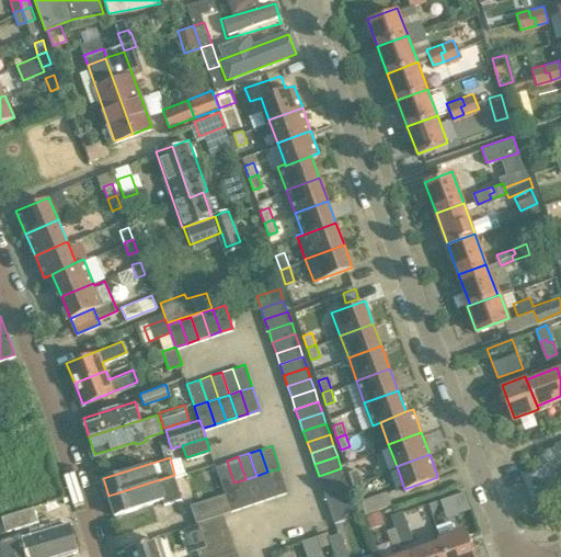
[(233,482),(227,461),(214,464),(221,487),(233,482)]
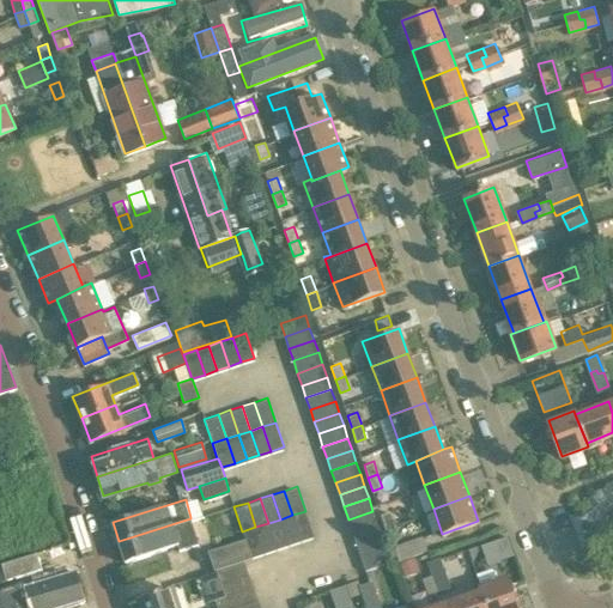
[(384,527),(394,523),(389,510),(380,512),(384,527)]
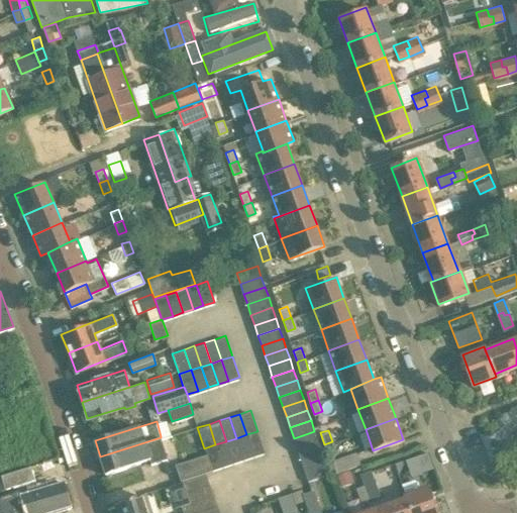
[(257,431),(246,434),(253,454),(264,451),(257,431)]
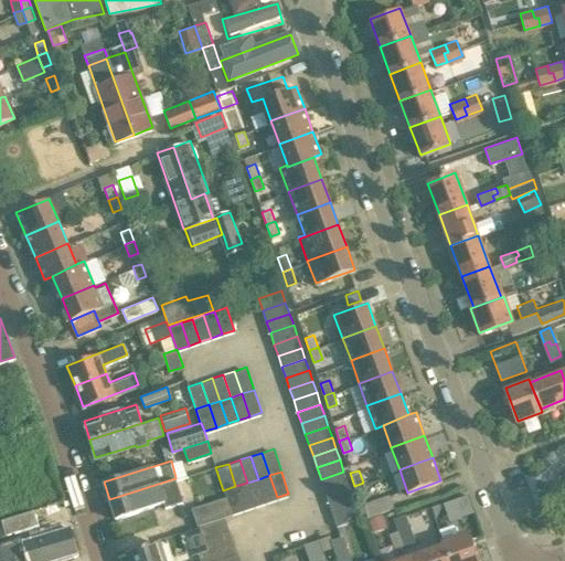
[(348,483),(343,472),(321,479),(324,490),(348,483)]
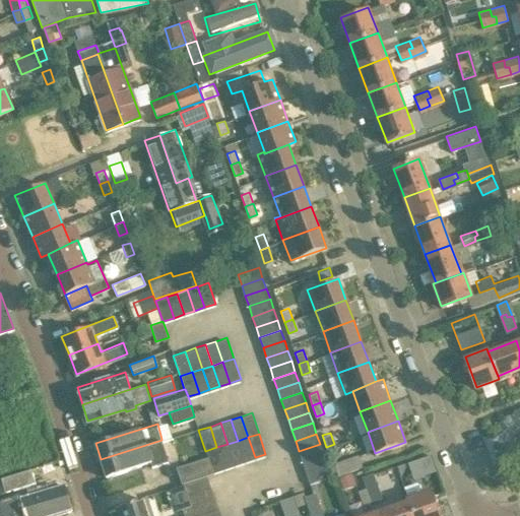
[(161,439),(161,440),(101,459),(106,475),(127,468),(126,468),(149,460),(151,466),(169,461),(169,459),(180,456),(173,436),(161,439)]
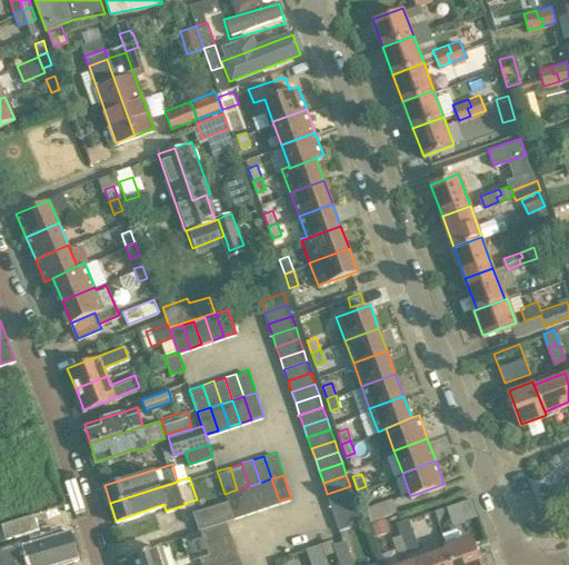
[(271,478),(260,483),(267,505),(279,501),(271,478)]
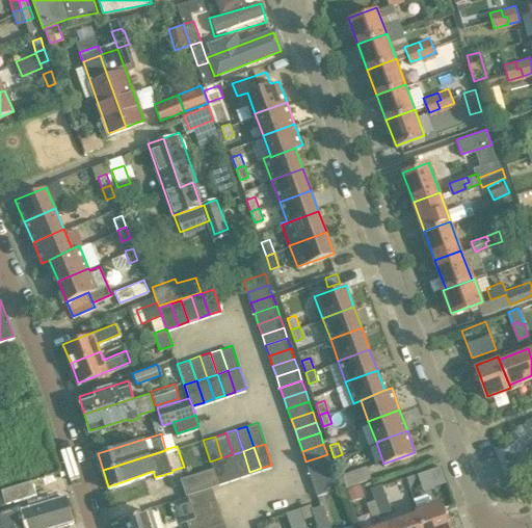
[(243,451),(233,454),(239,475),(249,472),(243,451)]
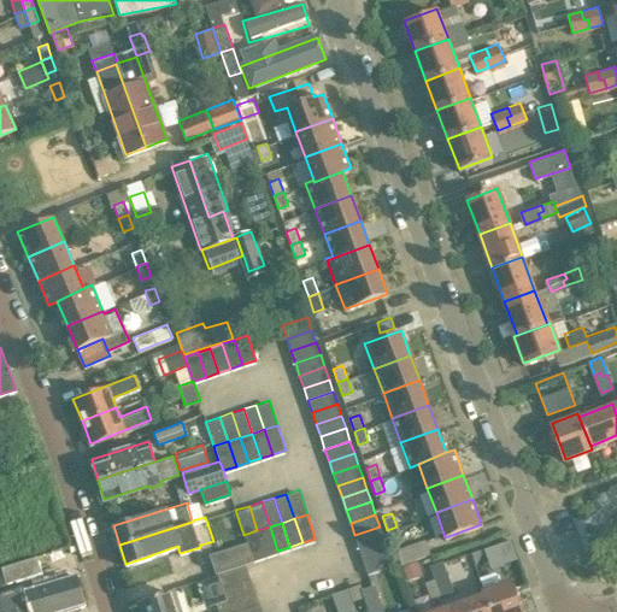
[(270,527),(257,530),(265,555),(277,551),(270,527)]
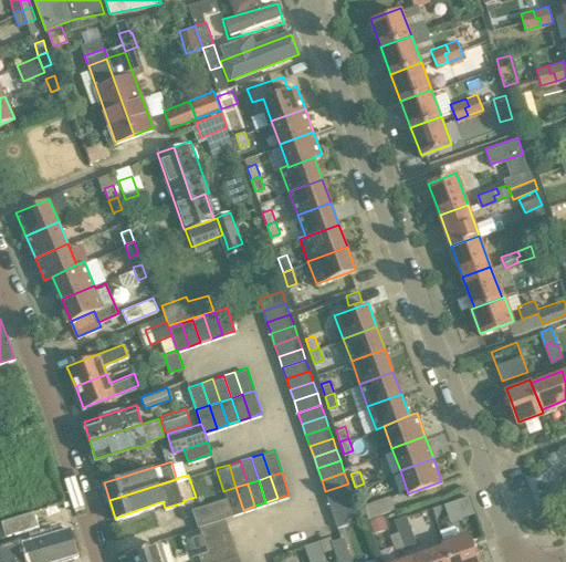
[(352,495),(348,484),(325,491),(329,502),(352,495)]
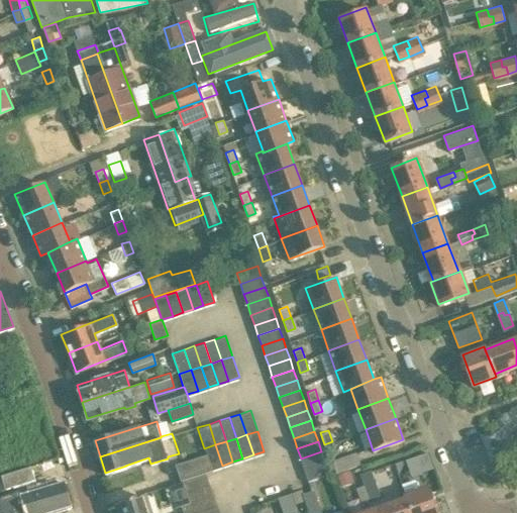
[(332,441),(324,444),(327,455),(336,452),(332,441)]
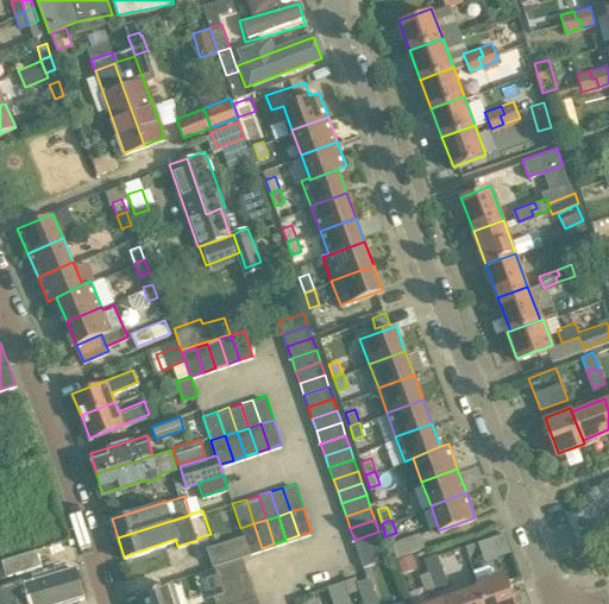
[(253,523),(240,528),(243,534),(250,553),(262,548),(253,523)]
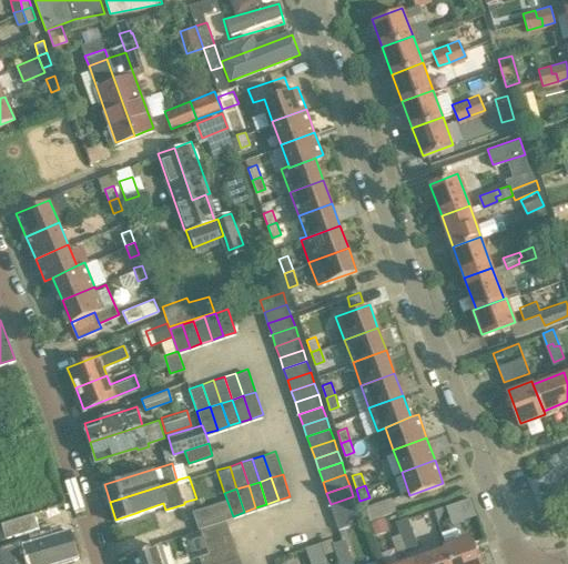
[(368,519),(396,510),(396,509),(391,495),(358,507),(362,516),(367,514),(368,519)]
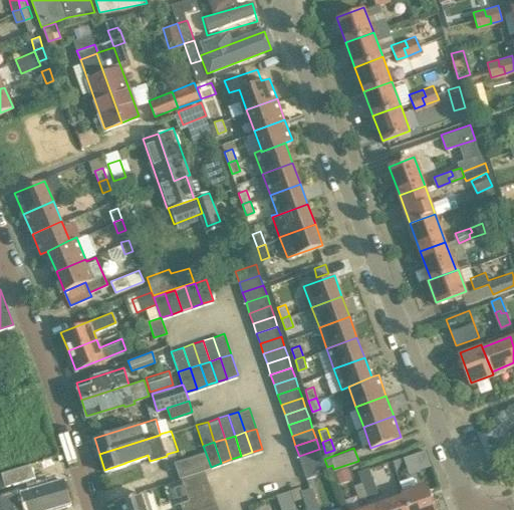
[(319,449),(299,456),(302,466),(323,459),(319,449)]
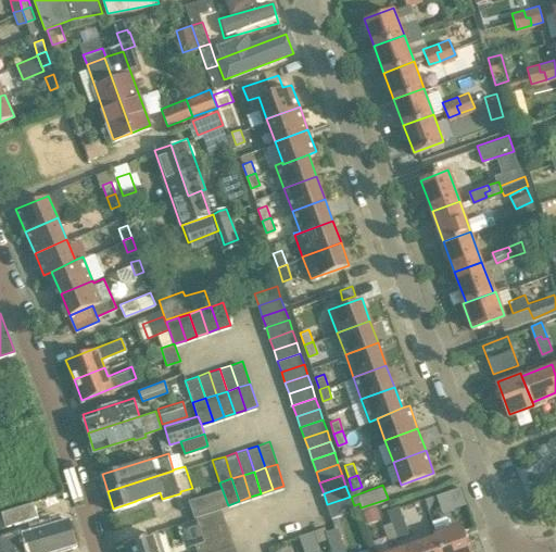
[(228,505),(222,488),(188,499),(194,516),(196,516),(222,507),(228,505)]
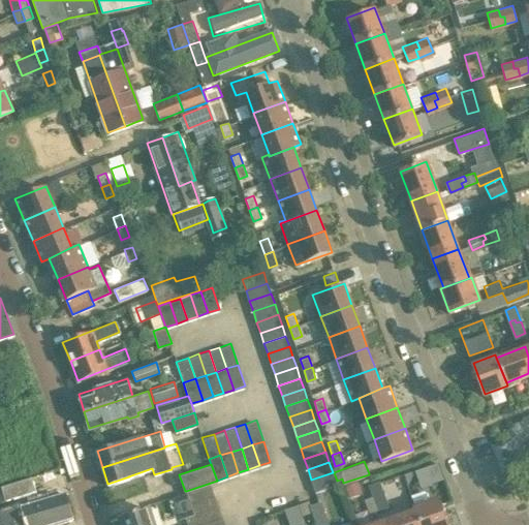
[(412,471),(404,473),(407,483),(415,480),(412,471)]
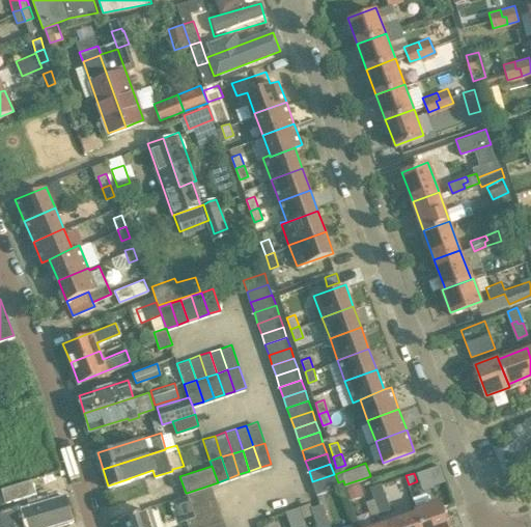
[(334,474),(312,481),(316,493),(337,486),(334,474)]
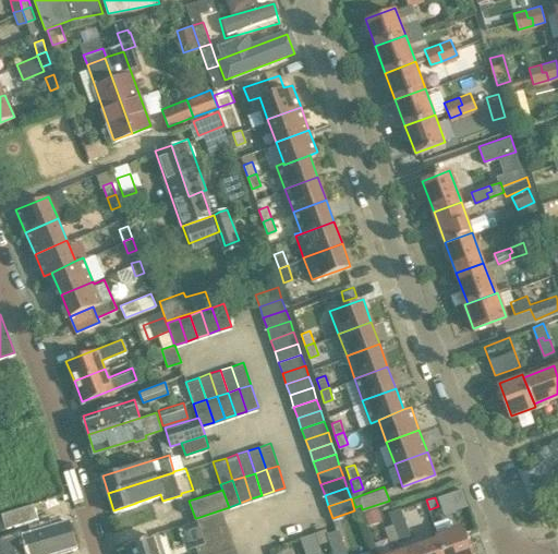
[(37,517),(37,516),(33,503),(0,513),(0,528),(5,527),(37,517)]
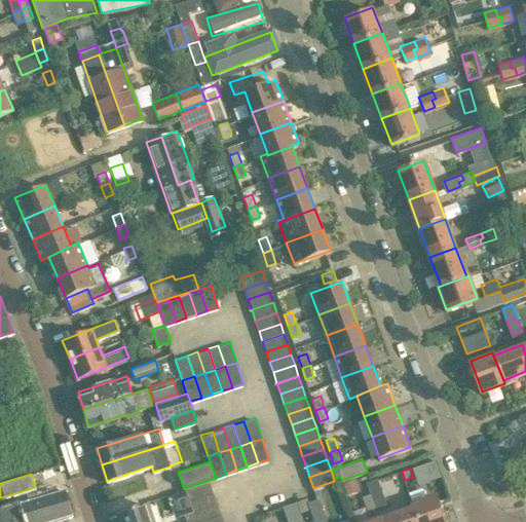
[(371,495),(382,491),(377,477),(366,481),(371,495)]
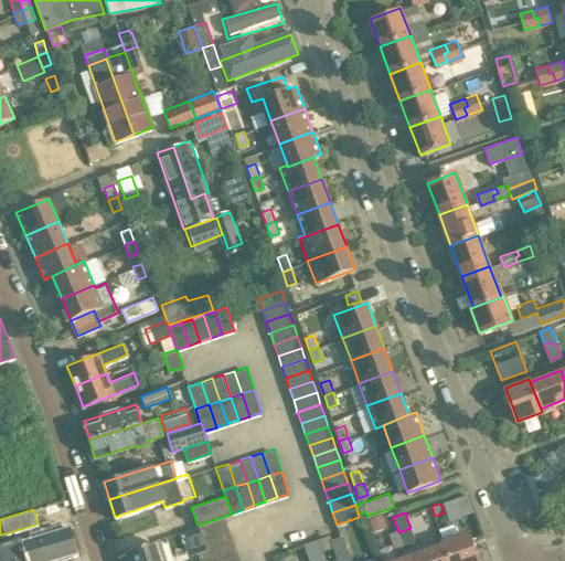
[(369,518),(373,530),(387,525),(383,514),(369,518)]
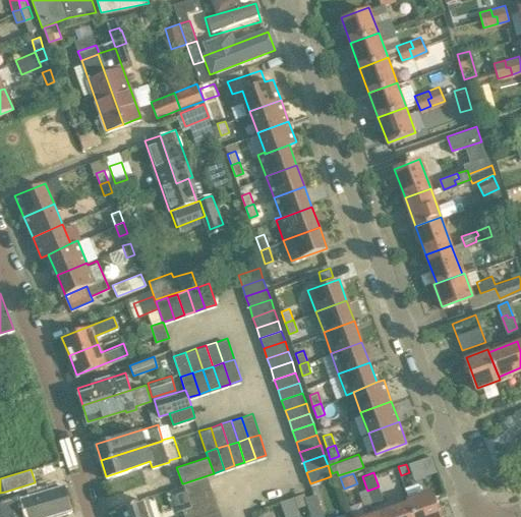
[(208,475),(183,483),(187,495),(212,486),(208,475)]
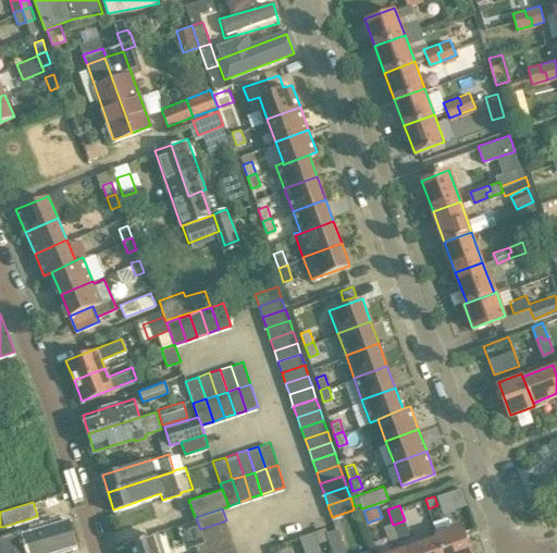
[(437,532),(436,533),(437,536),(443,552),(469,552),(460,525),(454,527),(450,518),(447,516),(433,521),(437,532)]
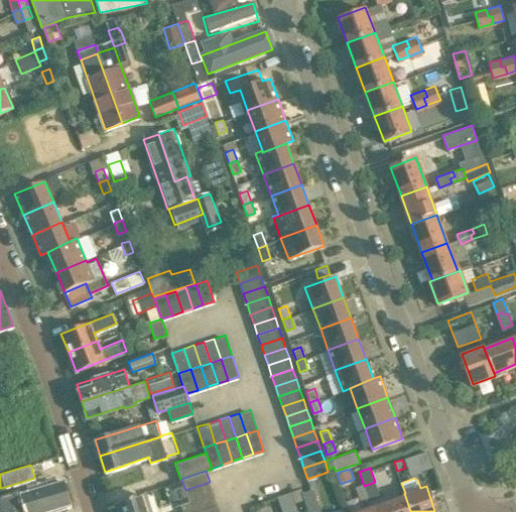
[(0,498),(4,511),(43,511),(71,504),(62,479),(0,498)]
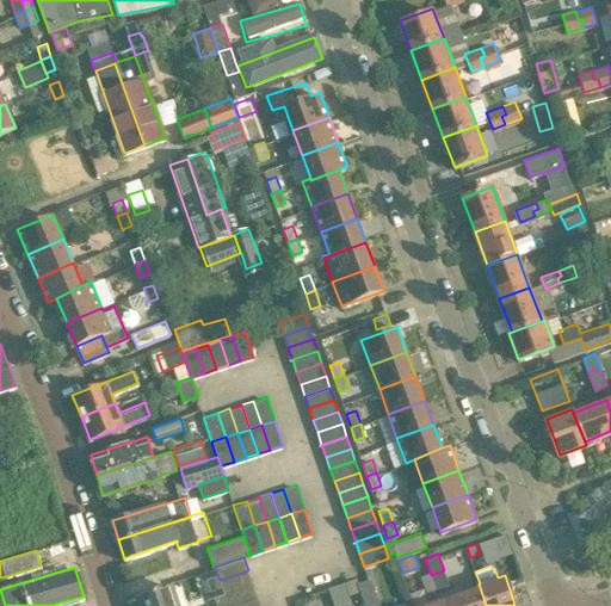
[(248,570),(220,580),(220,581),(224,593),(226,593),(252,583),(248,572),(248,570)]
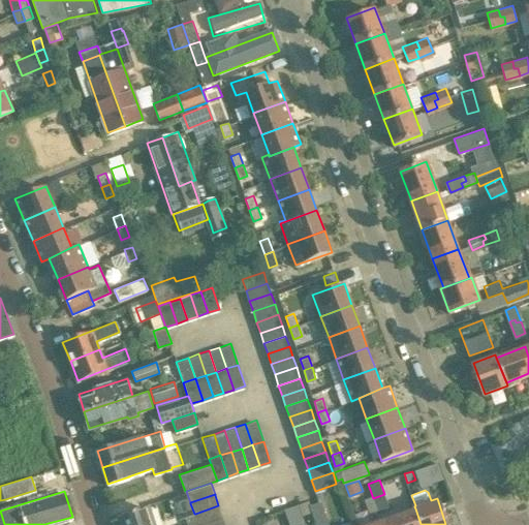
[(390,508),(384,494),(373,498),(378,513),(390,508)]
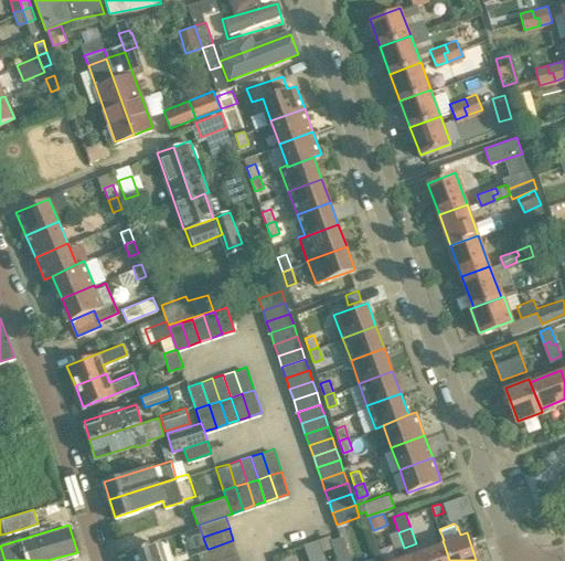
[(336,554),(348,550),(342,535),(330,539),(336,554)]
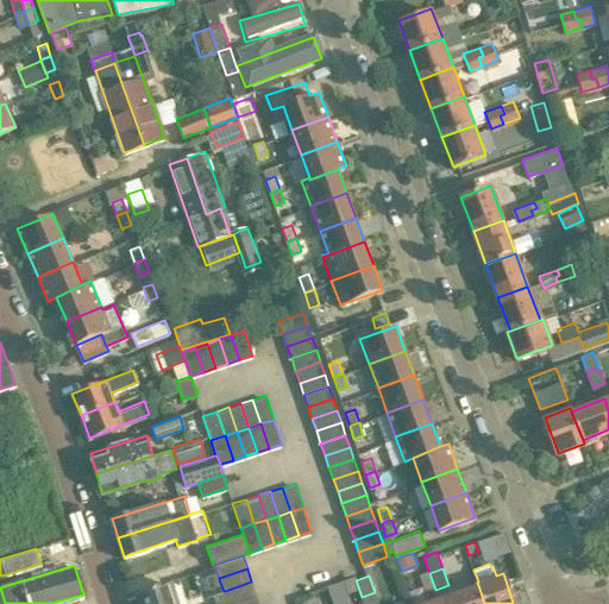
[(251,582),(225,591),(230,603),(256,595),(251,582)]
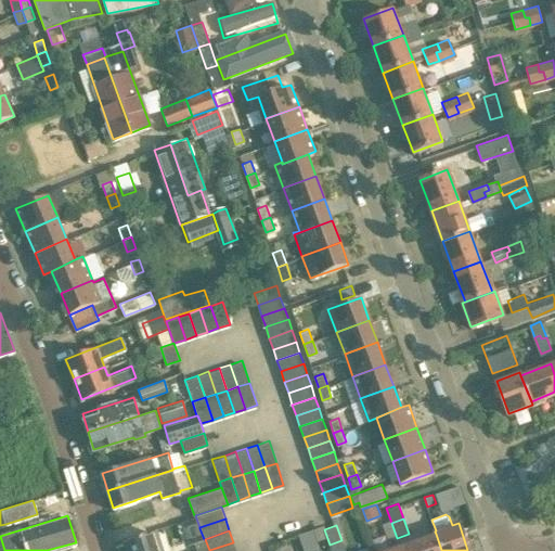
[(163,550),(157,532),(125,543),(127,550),(163,550)]
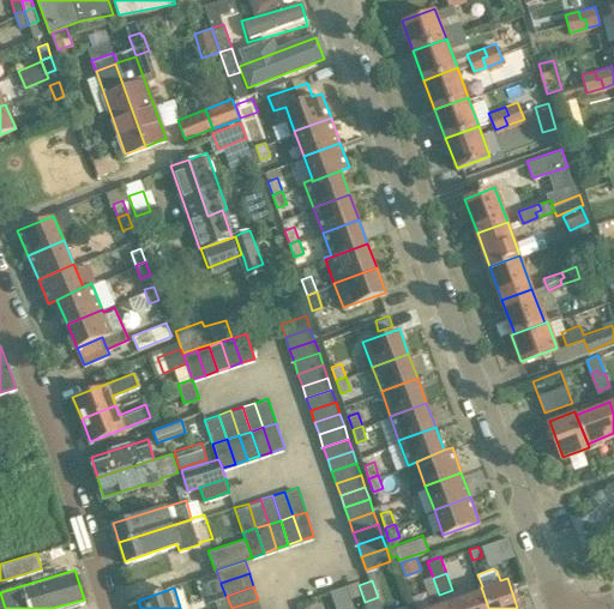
[(488,608),(482,590),(449,602),(450,608),(488,608)]
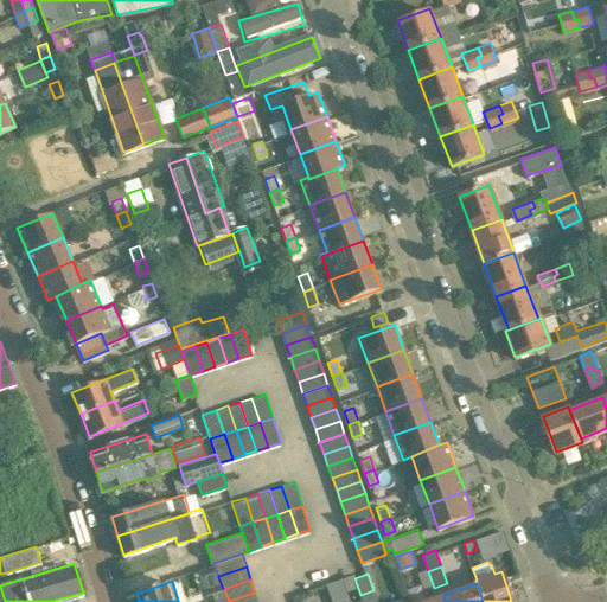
[(223,589),(212,593),(216,601),(228,601),(229,601),(224,589),(223,589)]
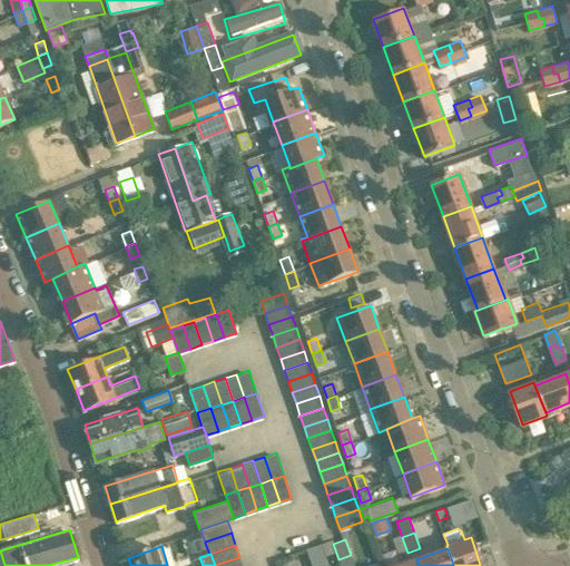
[(354,565),(351,555),(338,559),(341,565),(354,565)]
